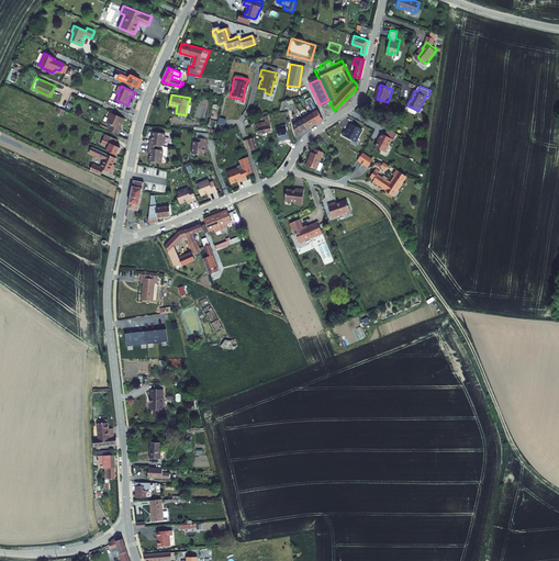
[(312,110),(312,112),(317,123),(323,120),(317,109),(312,97),(306,100),(312,110)]
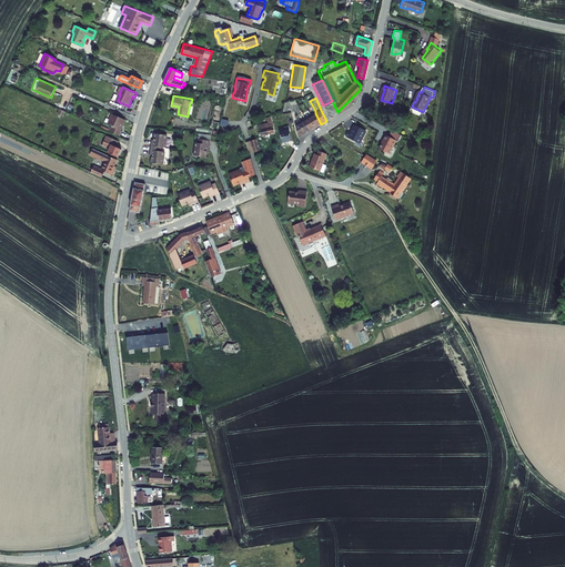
[(112,125),(110,131),(120,134),(122,129),(121,129),(125,118),(113,112),(108,123),(112,125)]
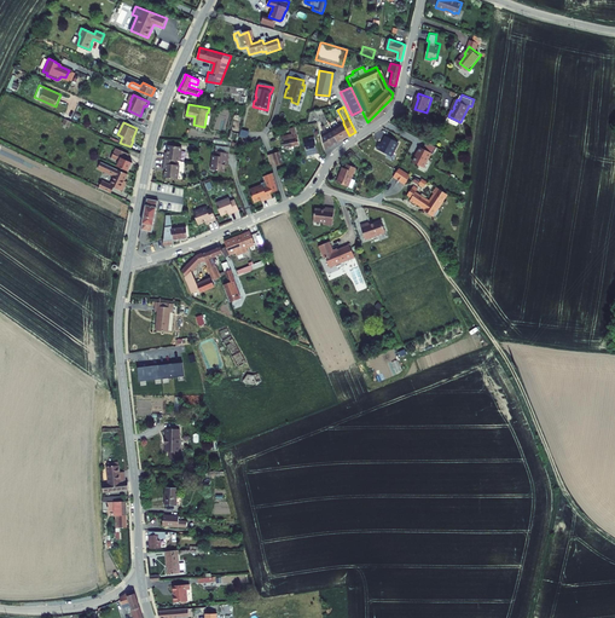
[(332,130),(338,142),(349,136),(343,123),(332,130)]
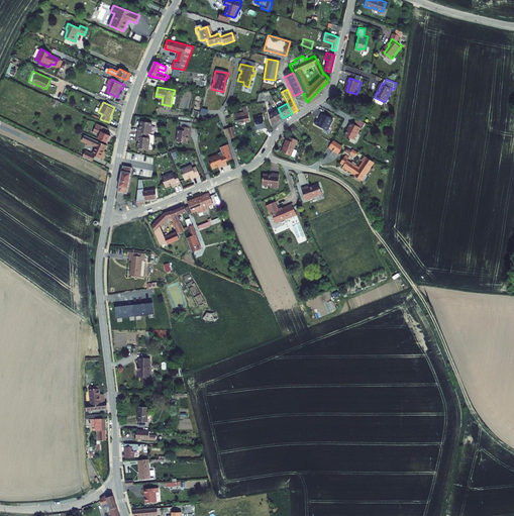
[(232,112),(234,124),(249,121),(246,107),(242,108),(243,111),(244,111),(244,112),(239,113),(238,111),(232,112)]
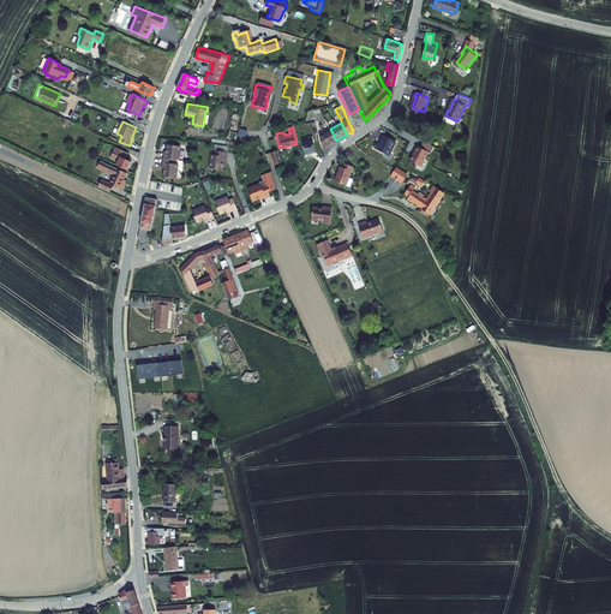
[(330,144),(336,141),(330,129),(324,131),(330,144)]
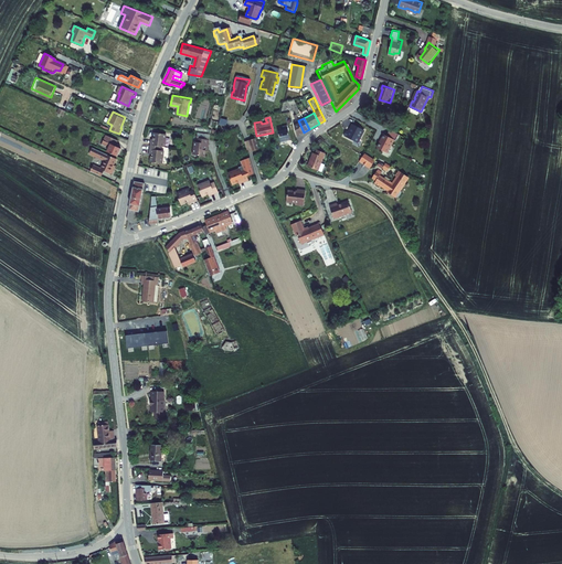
[(296,136),(304,132),(298,120),(294,123),(296,136)]
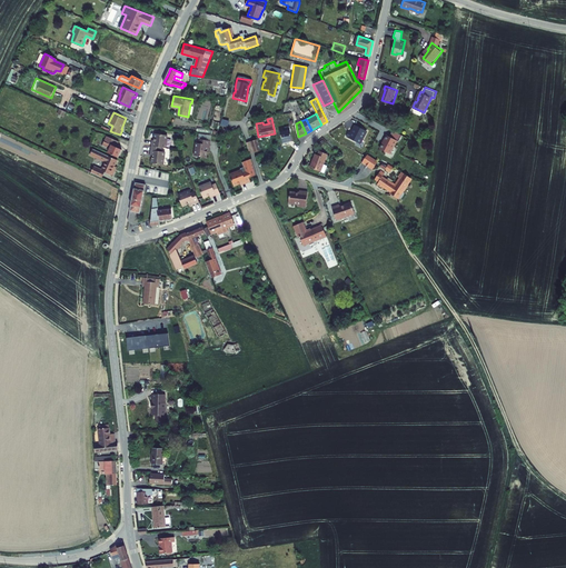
[(351,122),(344,136),(358,142),(366,129),(351,122)]
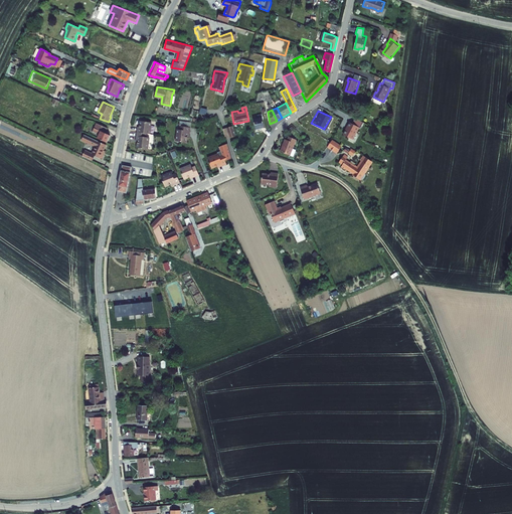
[(341,134),(352,138),(359,120),(352,117),(349,123),(346,121),(341,134)]
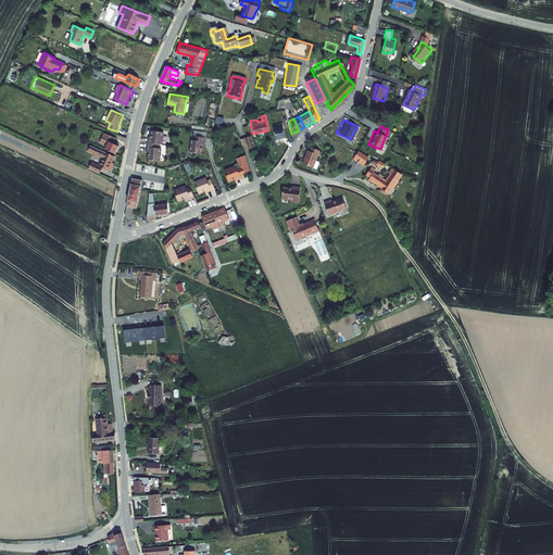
[(276,140),(285,138),(283,128),(274,130),(276,140)]
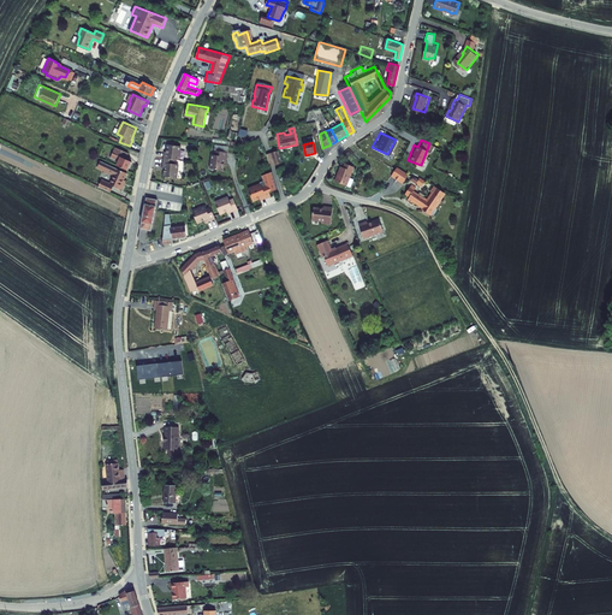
[(164,153),(164,158),(176,160),(179,160),(180,146),(167,145),(166,153),(164,153)]
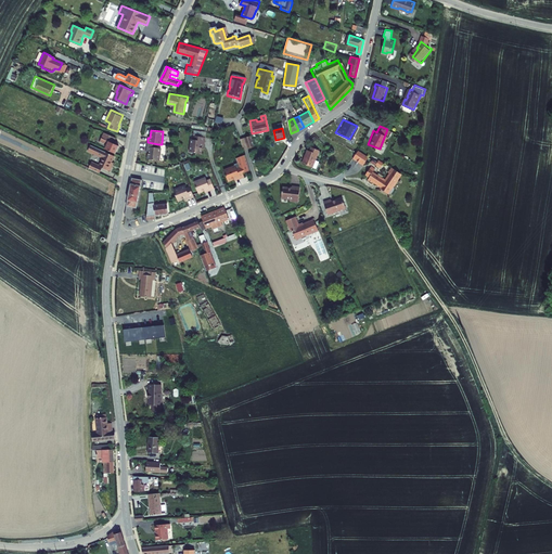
[(104,132),(102,138),(114,143),(116,138),(104,132)]
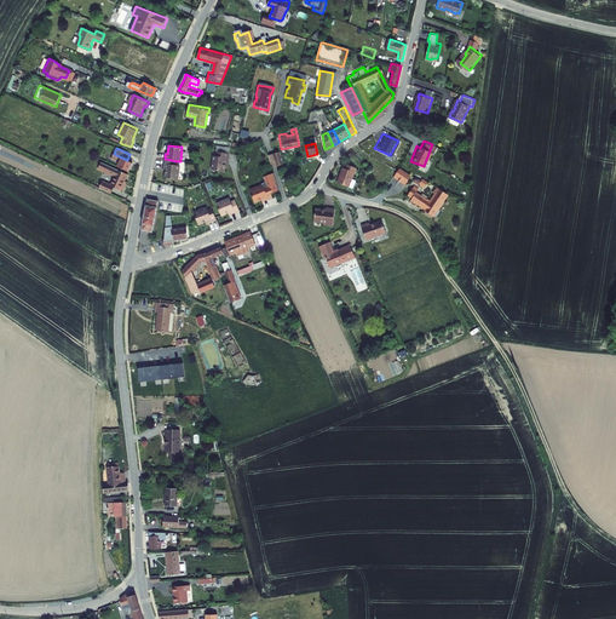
[(272,152),(274,159),(282,158),(281,150),(280,149),(272,152)]
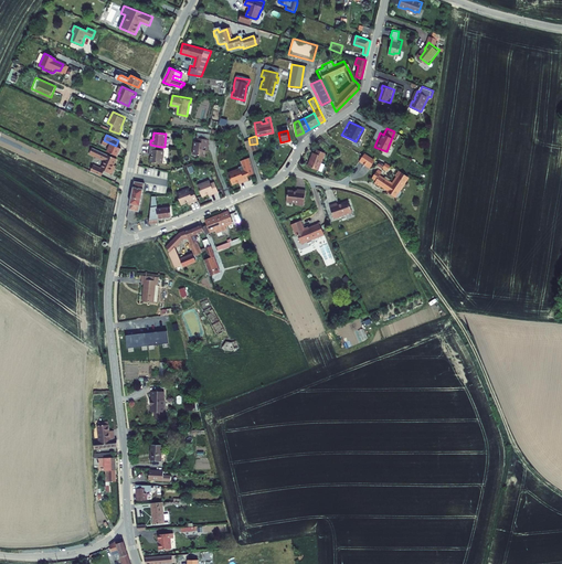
[(97,137),(95,141),(109,148),(108,151),(117,156),(122,148),(116,146),(104,140),(97,137)]
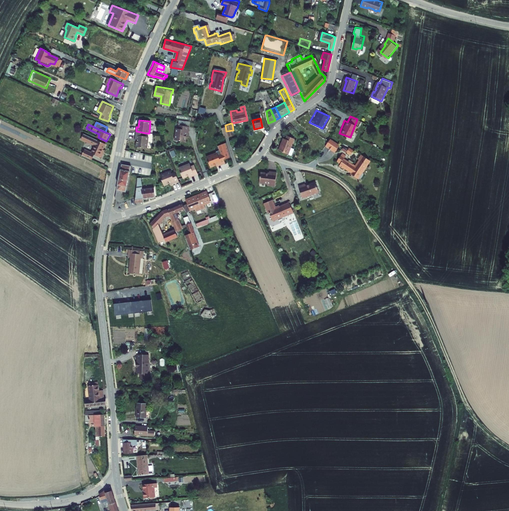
[(189,127),(179,126),(179,130),(176,129),(175,141),(186,142),(186,135),(188,135),(189,127)]
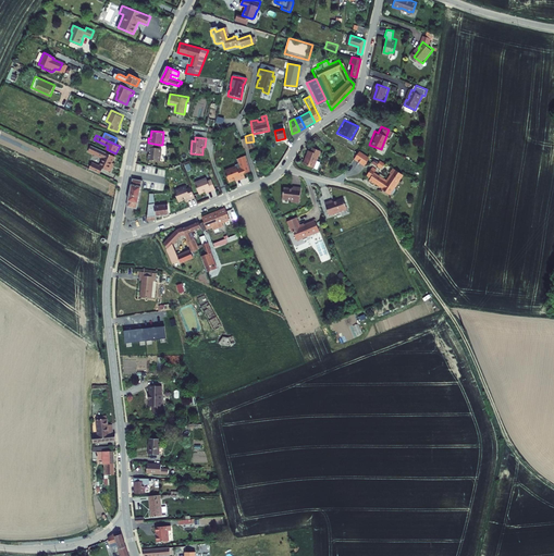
[(159,145),(148,143),(147,151),(148,151),(147,160),(159,161),(161,149),(158,148),(159,145)]
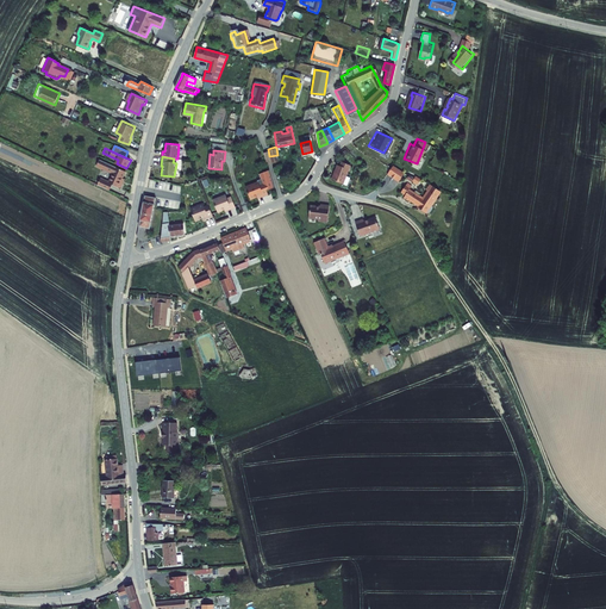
[(100,178),(98,185),(110,191),(112,184),(120,187),(123,182),(122,182),(123,179),(122,179),(125,171),(100,159),(97,166),(112,173),(108,181),(105,179),(105,180),(100,178)]
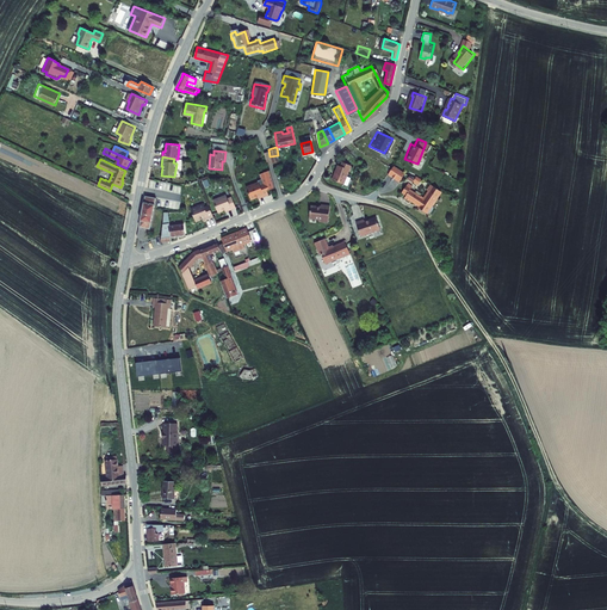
[(341,168),(338,167),(335,180),(346,184),(350,184),(352,176),(348,174),(351,165),(342,162),(341,168)]
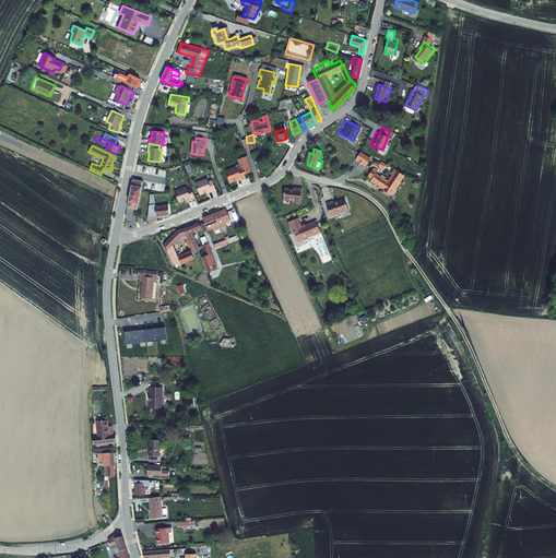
[(369,164),(373,158),(362,151),(362,152),(358,157),(369,164)]
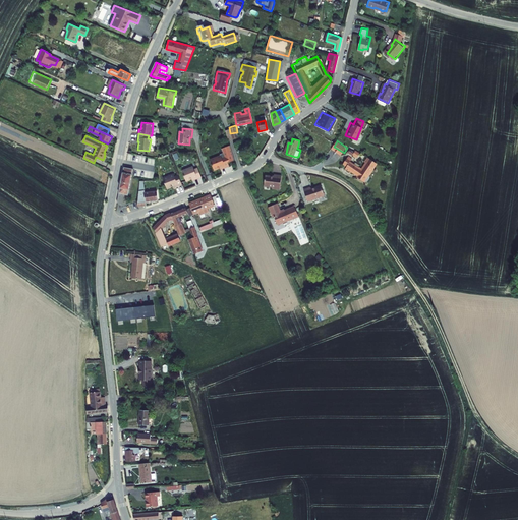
[(346,151),(354,156),(356,152),(348,148),(346,151)]
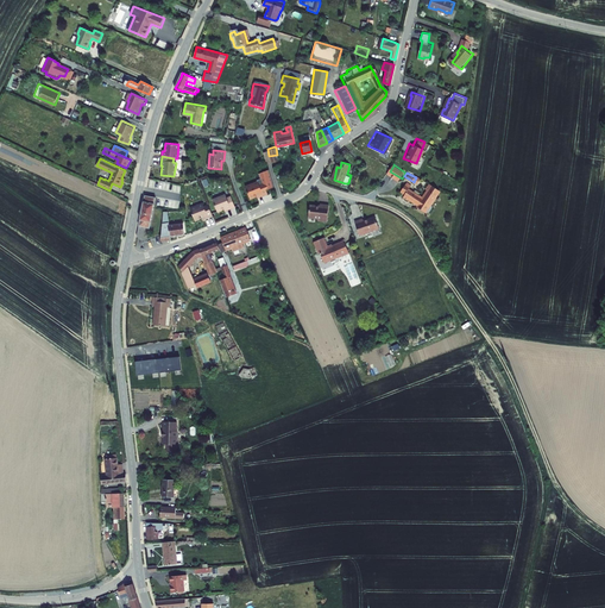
[(418,204),(427,211),(442,189),(432,181),(427,187),(429,189),(424,195),(421,193),(420,195),(409,187),(413,182),(409,180),(403,188),(407,190),(404,194),(409,198),(410,195),(420,202),(418,204)]
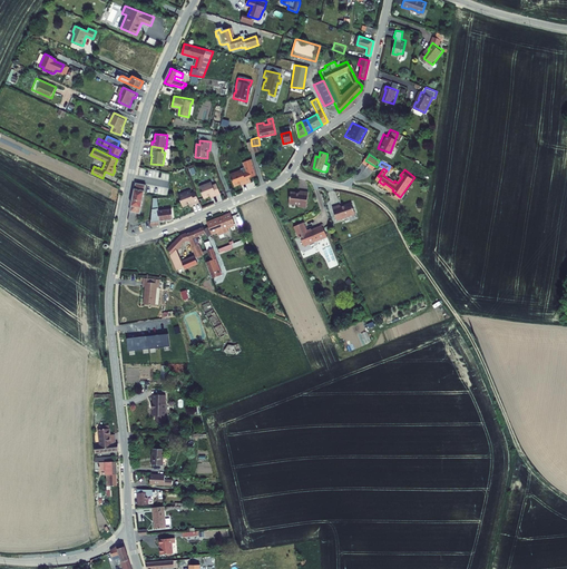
[(241,170),(228,175),(233,187),(241,184),(242,186),(250,183),(246,173),(242,174),(241,170)]
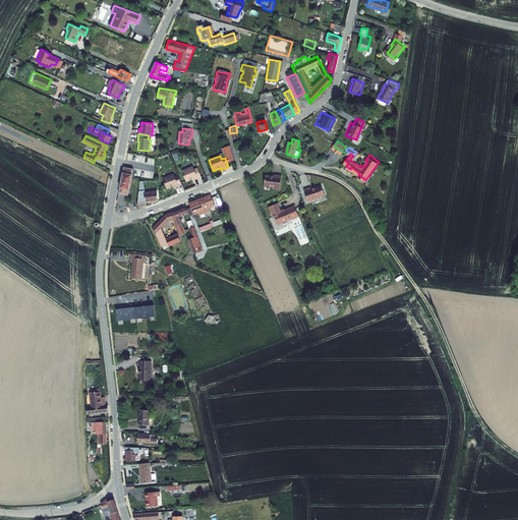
[(121,167),(114,200),(119,201),(120,194),(125,195),(130,168),(121,167)]
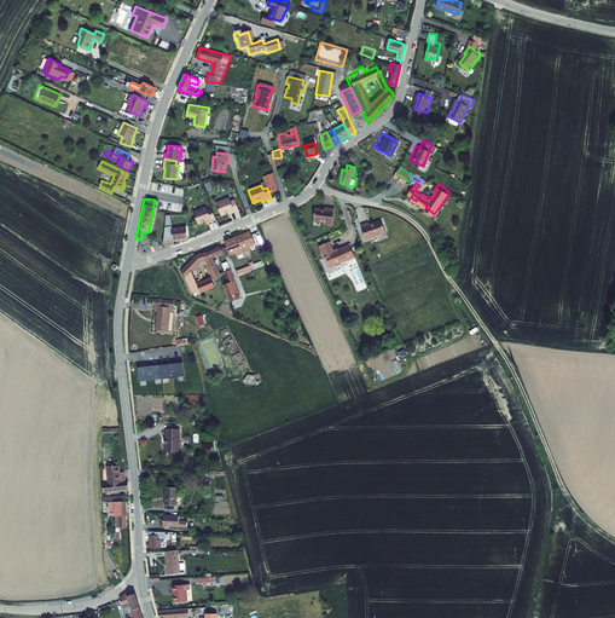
[(228,198),(215,203),(220,215),(228,213),(230,214),(238,211),(233,200),(230,202),(228,198)]
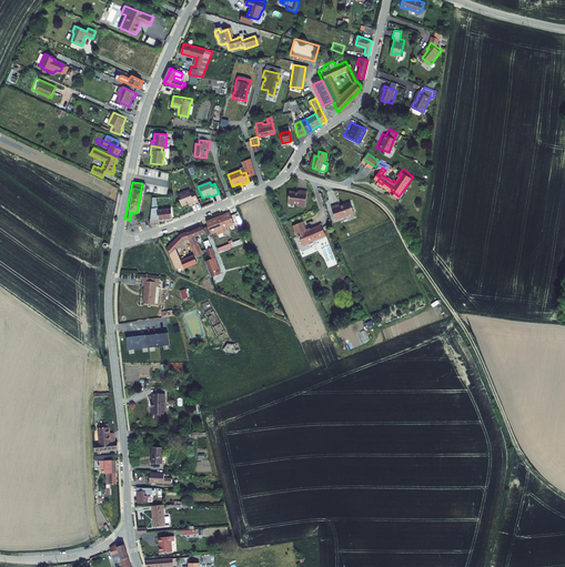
[(294,201),(293,203),(301,205),(305,190),(296,188),(296,190),(288,188),(284,199),(294,201)]
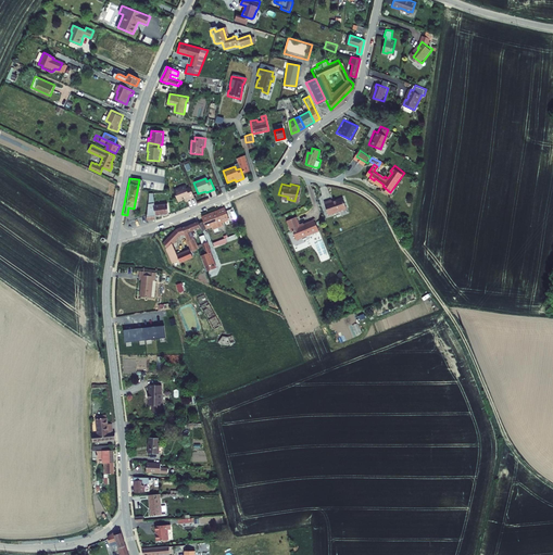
[(193,198),(190,187),(186,189),(185,186),(173,190),(177,202),(185,199),(186,200),(193,198)]
